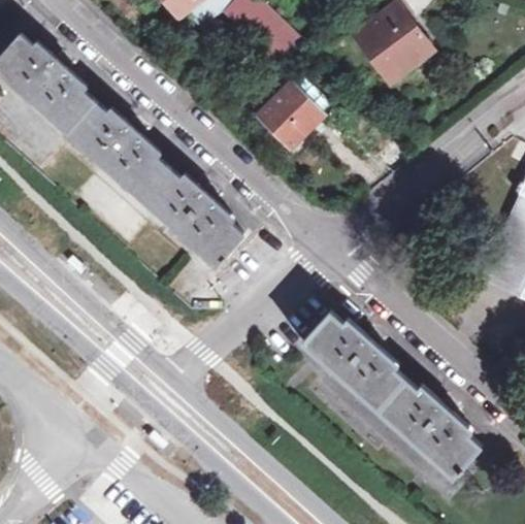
[(181,12),(195,0),(162,0),(176,17),(181,12)]
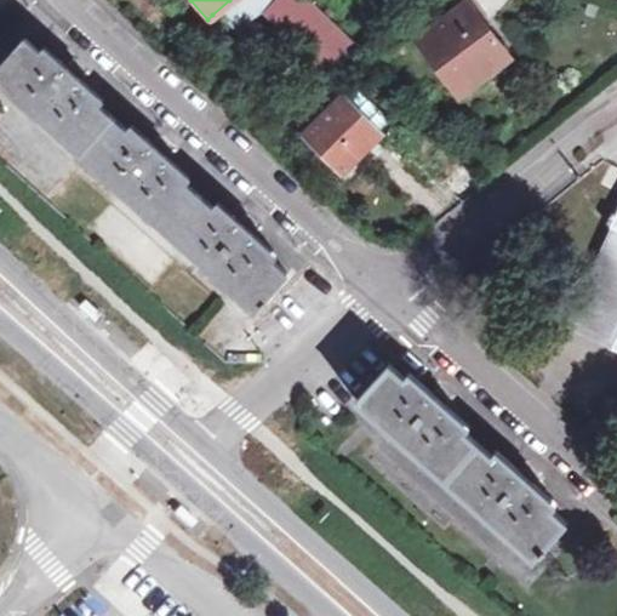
[(269,3),(267,0),(229,0),(212,15),(229,36),(255,17),(269,3)]
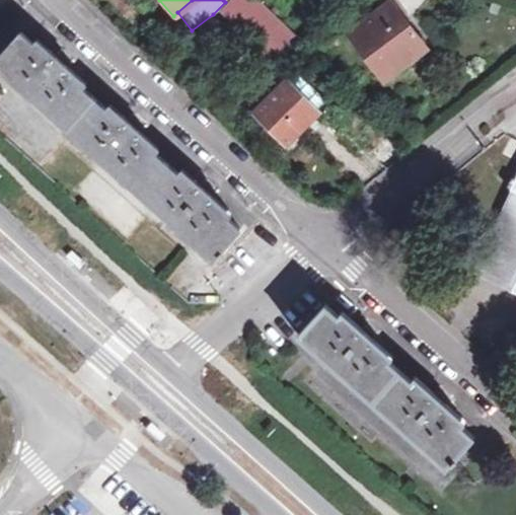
[(226,0),(225,2),(213,14),(248,53),(237,63),(252,80),(296,45),(248,0),(226,0)]
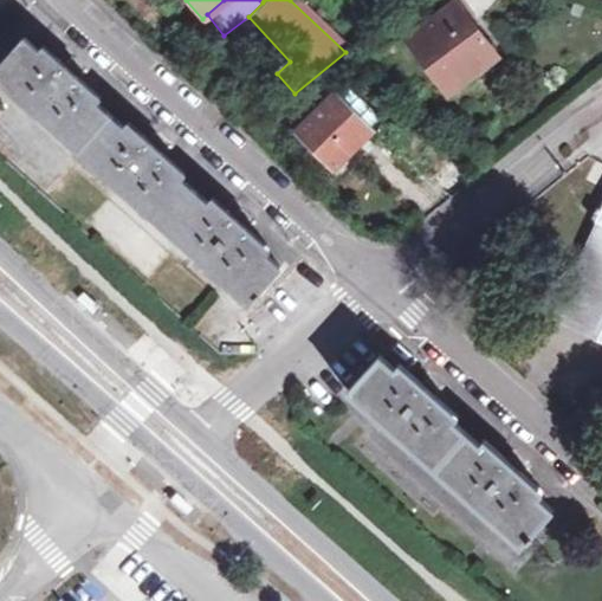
[(446,95),(493,59),(453,6),(406,41),(446,95)]
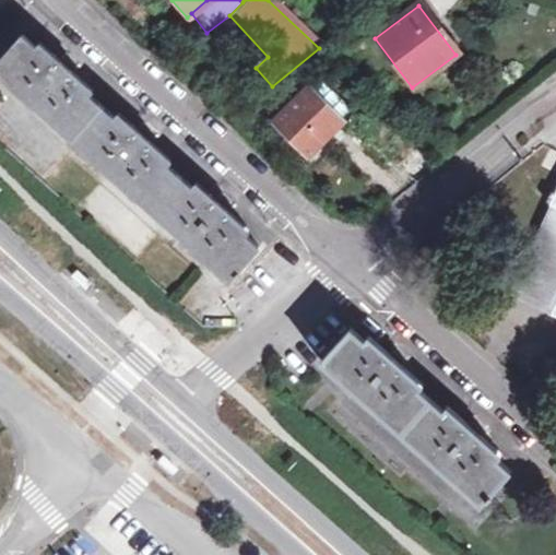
[(232,274),(234,275),(238,272),(236,270),(258,248),(231,223),(234,219),(226,212),(229,209),(216,197),(213,200),(206,195),(203,198),(152,154),(155,149),(150,144),(153,140),(142,130),(138,132),(130,127),(127,131),(75,85),(79,82),(70,74),(73,70),(62,60),(59,63),(51,57),(47,61),(21,37),(0,59),(0,78),(226,281),(232,274)]
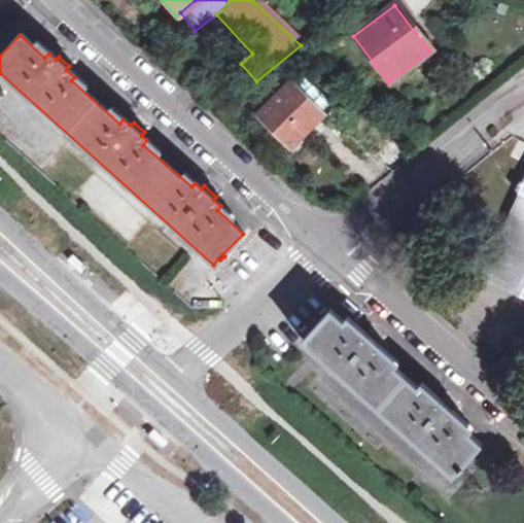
[(266,125),(259,132),(277,149),(284,143),(289,147),(330,106),(299,76),(257,116),(266,125)]
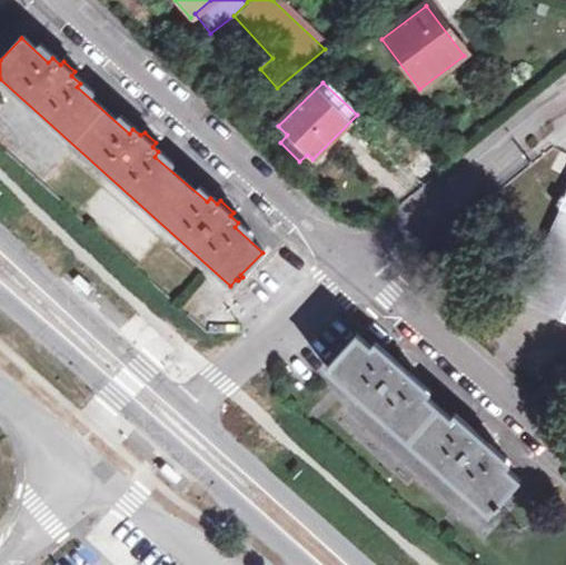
[(558,196),(553,207),(563,211),(519,303),(565,324),(565,198),(565,199),(558,196)]
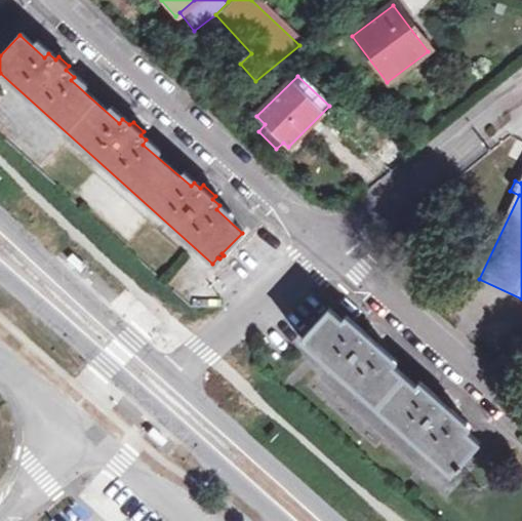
[(69,255),(66,258),(81,273),(87,267),(72,252),(69,255)]
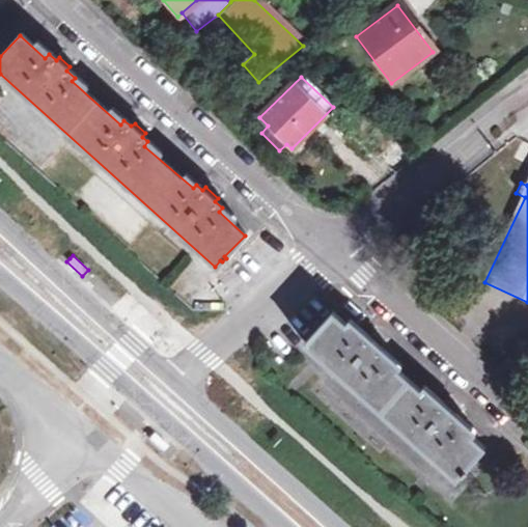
[(462,476),(467,470),(464,469),(481,448),(456,426),(462,420),(453,414),(456,411),(445,400),(442,404),(436,397),(431,404),(382,360),(386,354),(379,348),(382,344),(370,335),(368,338),(361,332),(356,337),(330,314),(303,345),(453,480),(459,474),(462,476)]
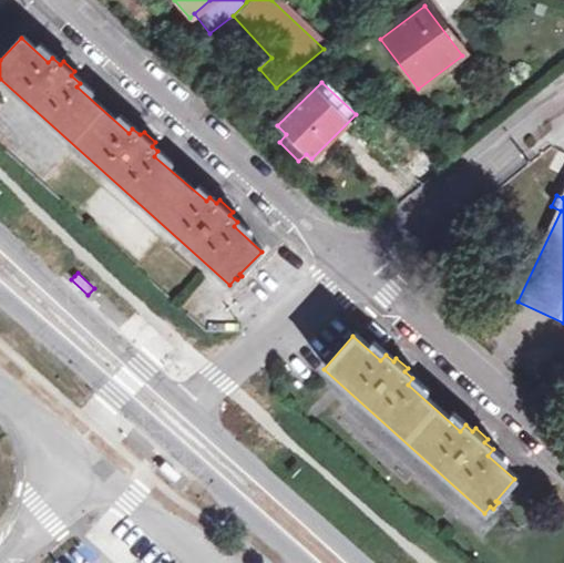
[(175,484),(178,481),(162,467),(155,473),(172,488),(175,484)]
